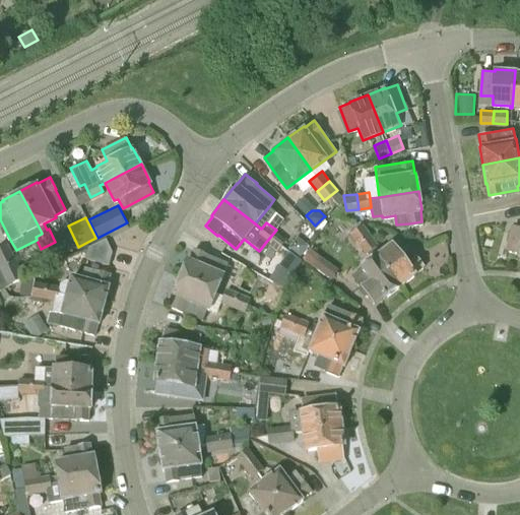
[(356,243),(370,233),(362,222),(348,232),(356,243)]
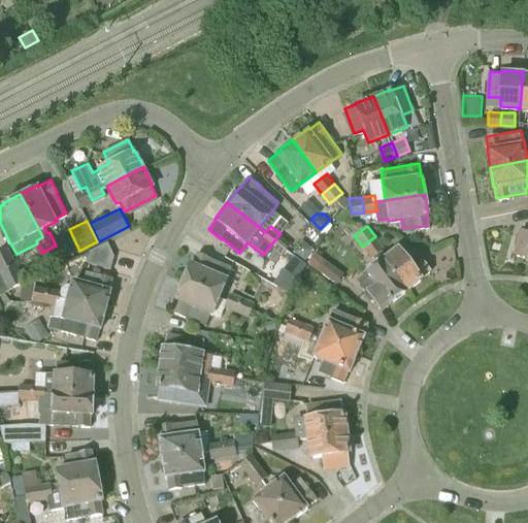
[(527,228),(522,227),(515,253),(526,256),(526,258),(527,258),(527,228)]
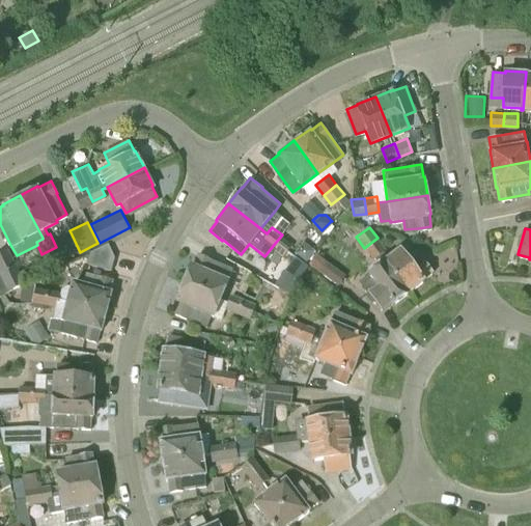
[(282,255),(287,249),(292,243),(282,234),(272,247),(282,255)]
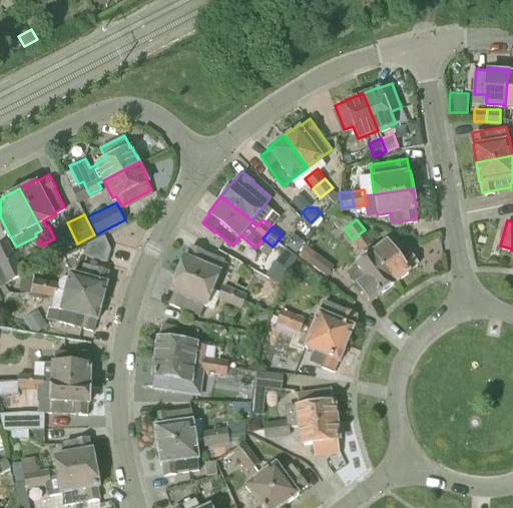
[(365,229),(352,239),(361,250),(374,240),(365,229)]
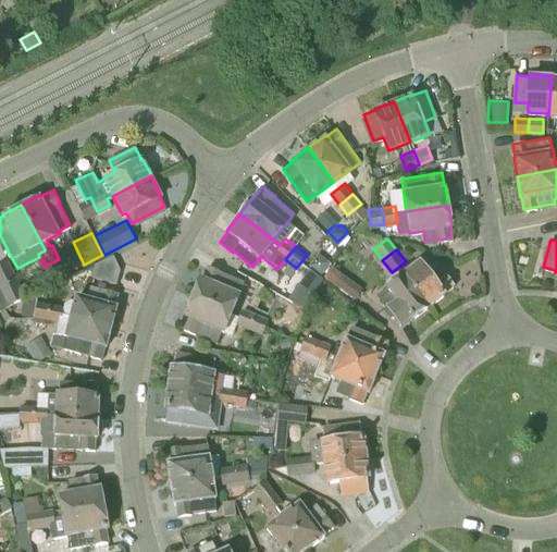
[(115,283),(120,267),(113,254),(95,262),(91,277),(115,283)]
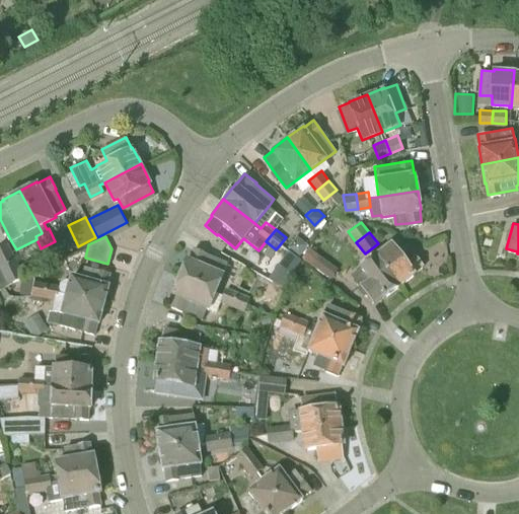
[(22,277),(24,275),(8,240),(0,244),(0,268),(7,284),(22,277)]
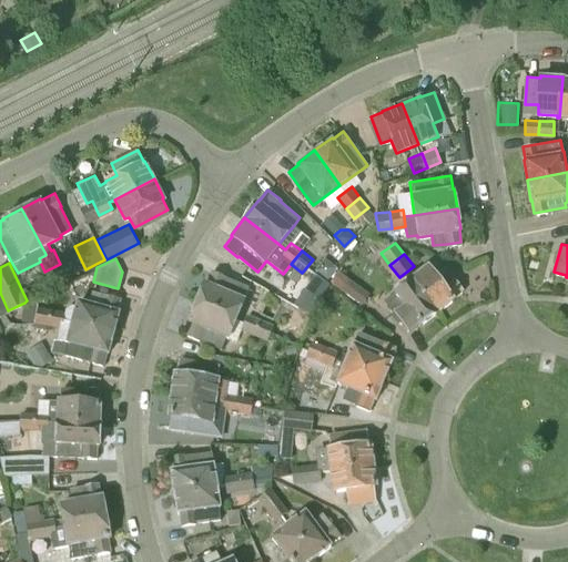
[(411,276),(437,312),(437,310),(436,309),(453,298),(452,296),(462,288),(444,265),(436,272),(429,263),(411,276)]
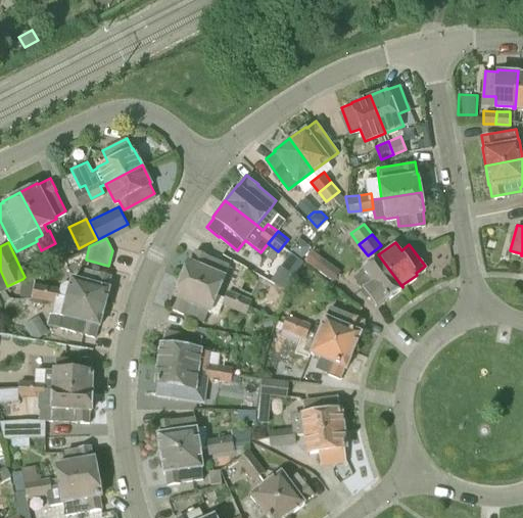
[(41,250),(48,265),(56,261),(62,256),(55,243),(41,250)]
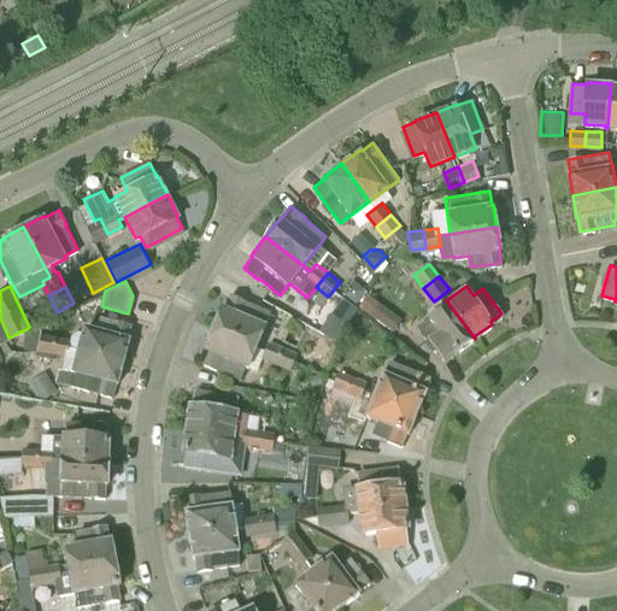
[(213,327),(258,345),(262,336),(272,310),(229,293),(224,306),(223,305),(213,327)]
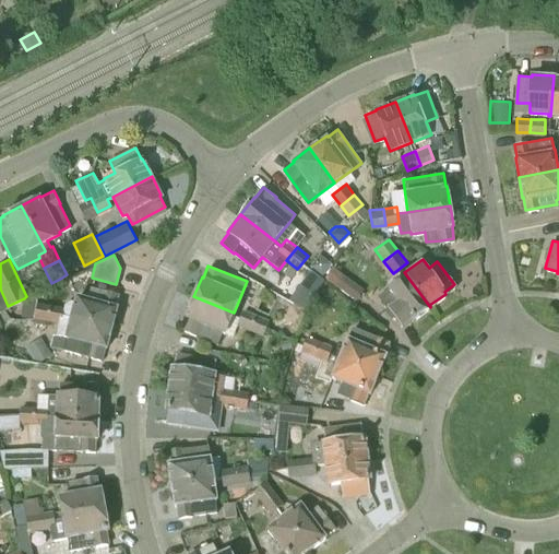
[(310,297),(323,277),(310,268),(296,286),(310,297)]
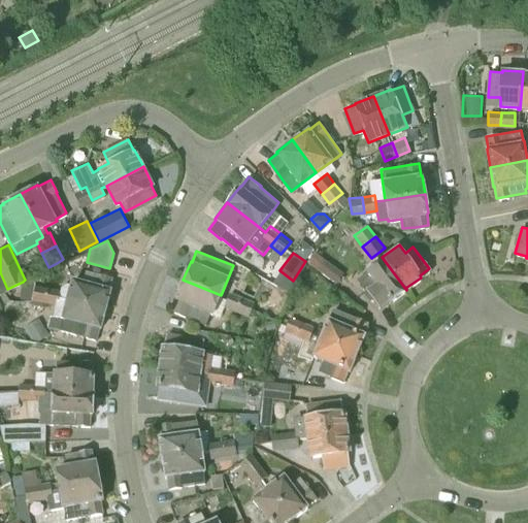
[(342,272),(322,257),(316,266),(335,282),(342,272)]
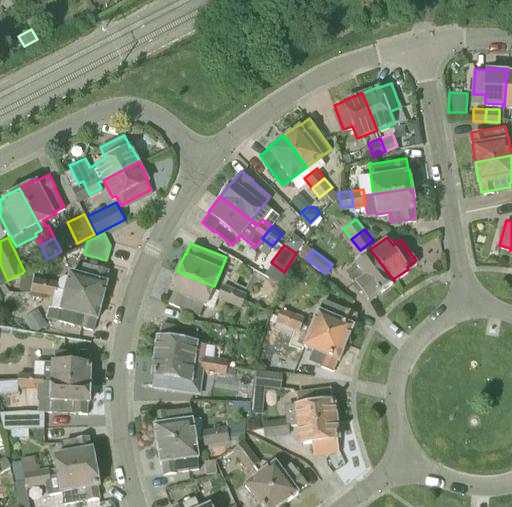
[(379,291),(394,281),(370,249),(353,261),(355,263),(346,270),(368,298),(378,290),(379,291)]
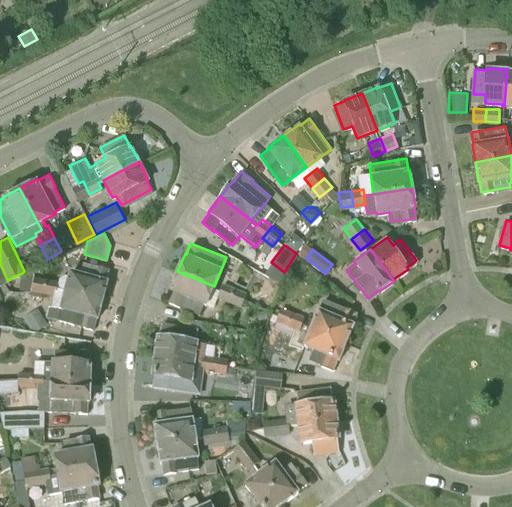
[(57,287),(102,298),(106,279),(108,269),(83,262),(80,271),(70,268),(68,275),(65,274),(59,277),(58,280),(57,287)]
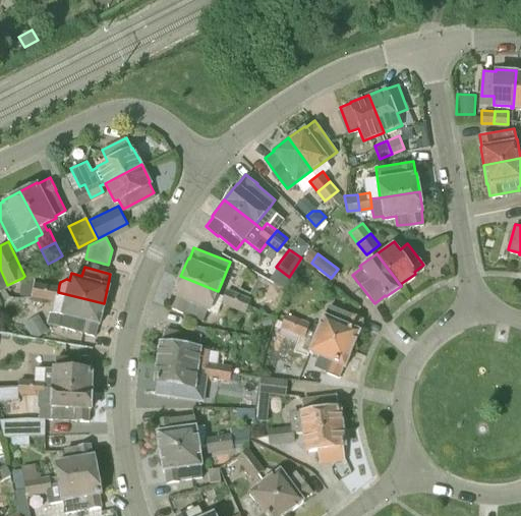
[(269,276),(282,285),(289,277),(276,267),(269,276)]
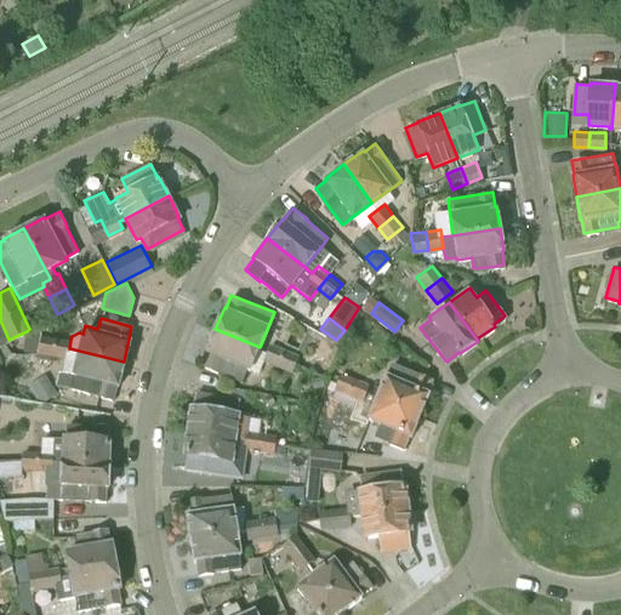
[(52,354),(56,336),(41,334),(38,325),(29,329),(27,331),(23,349),(38,352),(52,354)]
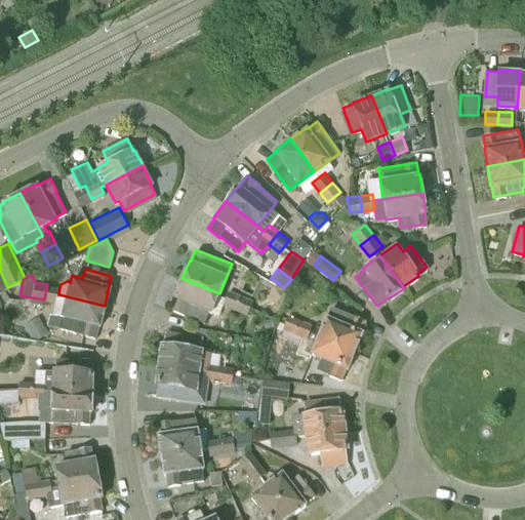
[(211,312),(219,293),(182,278),(174,295),(176,296),(171,308),(183,313),(183,314),(204,322),(208,311),(211,312)]
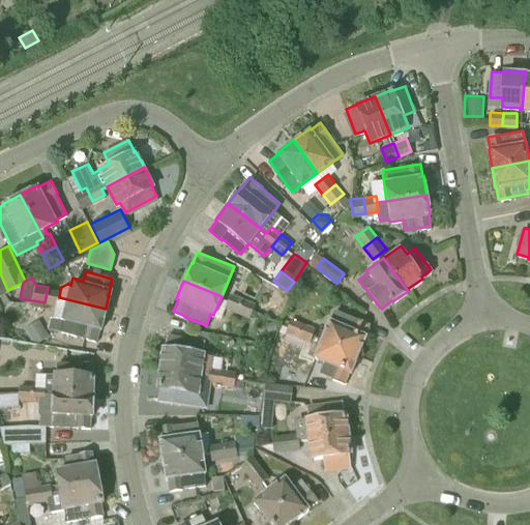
[(59,297),(60,290),(48,287),(45,302),(56,304),(54,316),(49,315),(47,326),(61,328),(96,339),(99,328),(100,328),(106,309),(59,297)]
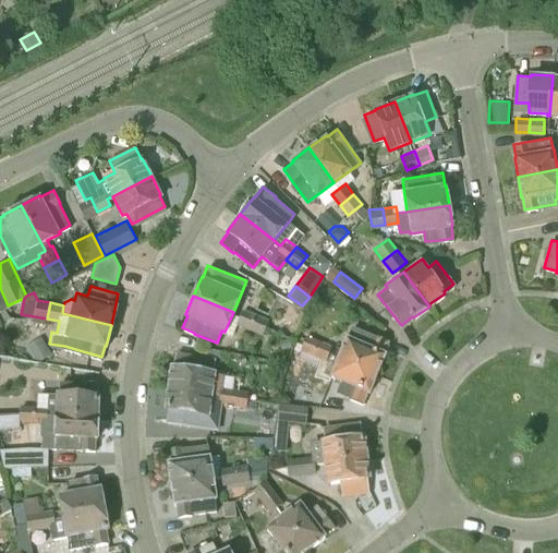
[(249,328),(256,312),(243,307),(240,314),(237,323),(249,328)]
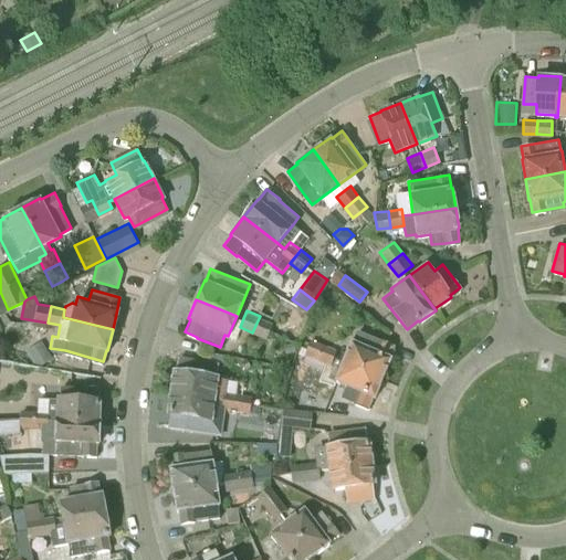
[(272,321),(260,316),(252,333),(265,338),(266,336),(272,321)]
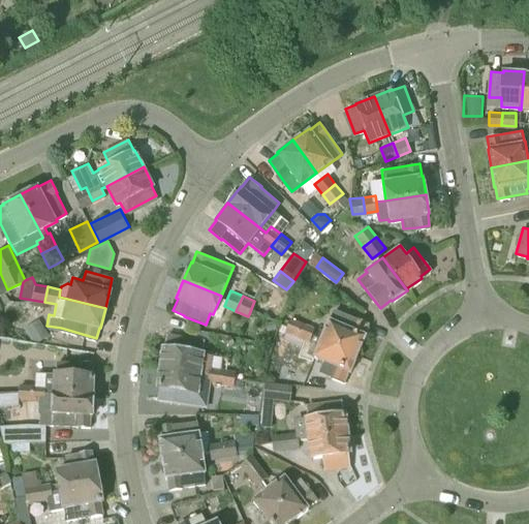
[(321,335),(359,351),(366,335),(364,334),(368,324),(343,312),(339,321),(329,317),(321,335)]
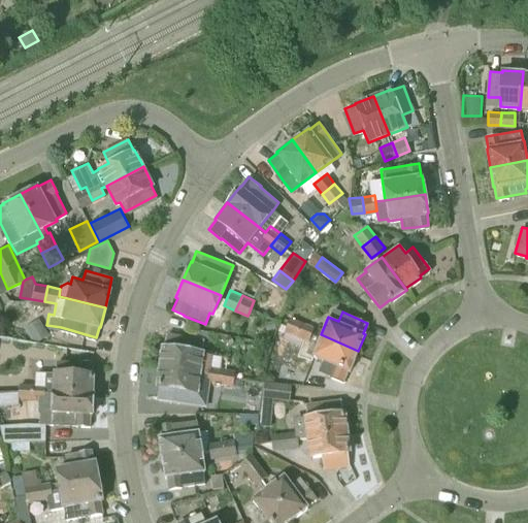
[(295,334),(301,320),(290,315),(284,330),(295,334)]
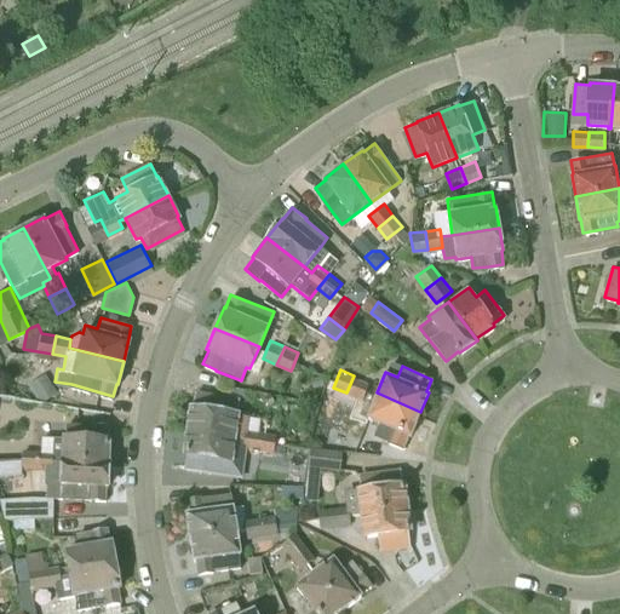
[(41,400),(57,391),(45,372),(30,382),(41,400)]
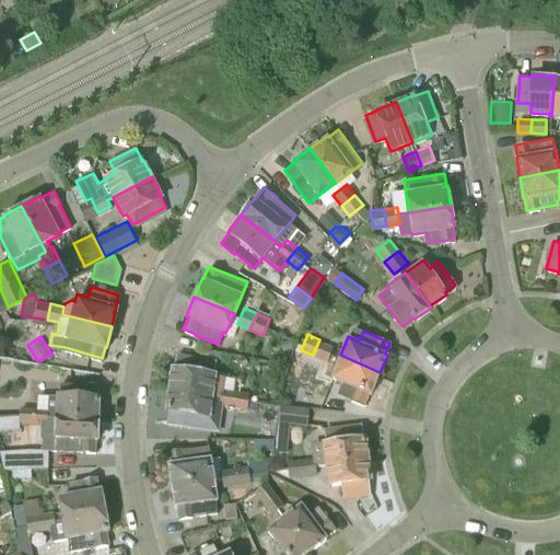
[(291,347),(290,337),(280,338),(281,348),(291,347)]
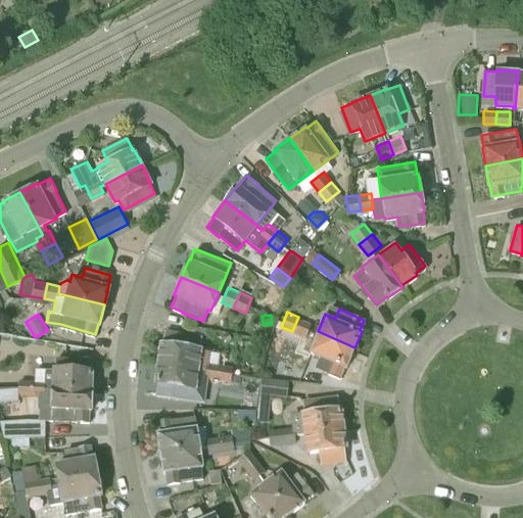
[(298,317),(292,331),(305,337),(312,322),(298,317)]
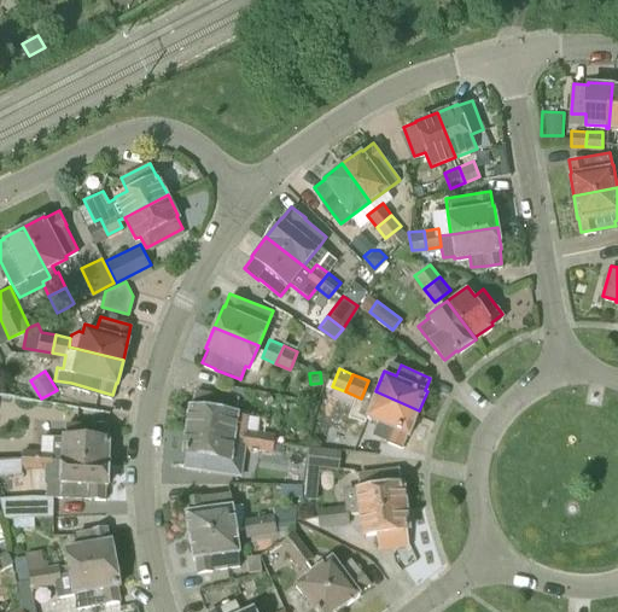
[(187,427),(235,435),(244,436),(245,426),(248,412),(238,411),(240,397),(194,391),(192,406),(191,406),(187,427)]
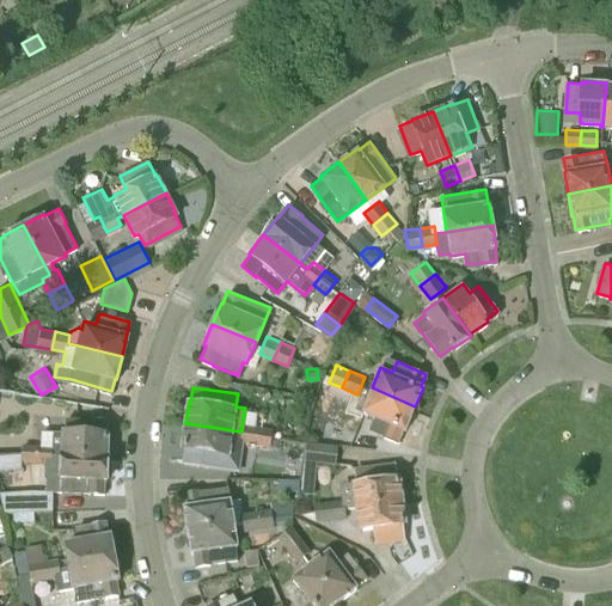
[(405,429),(415,406),(372,387),(361,411),(373,417),(368,428),(384,434),(398,440),(403,428),(405,429)]
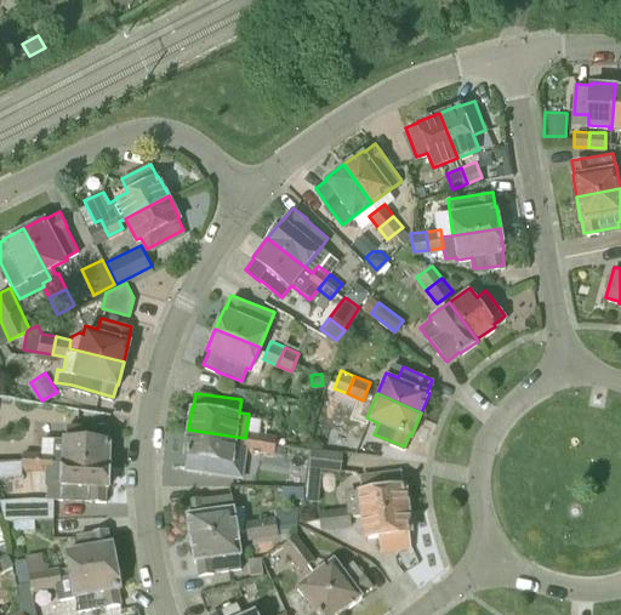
[(53,460),(109,462),(110,438),(108,438),(108,425),(77,423),(68,423),(67,438),(55,437),(53,450),(53,459),(53,460)]
